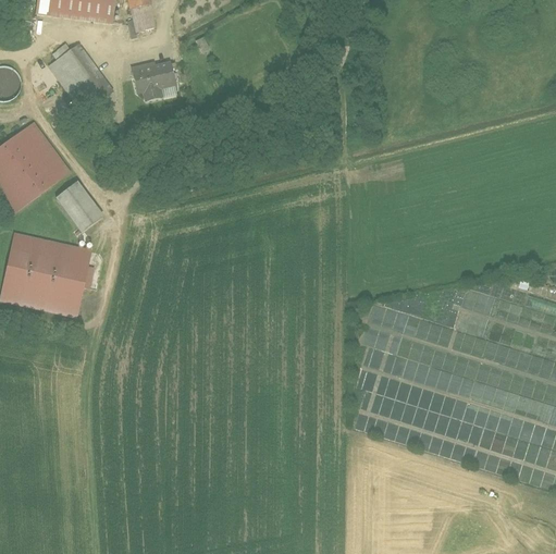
[(36,0),(35,13),(109,23),(112,0),(36,0)]
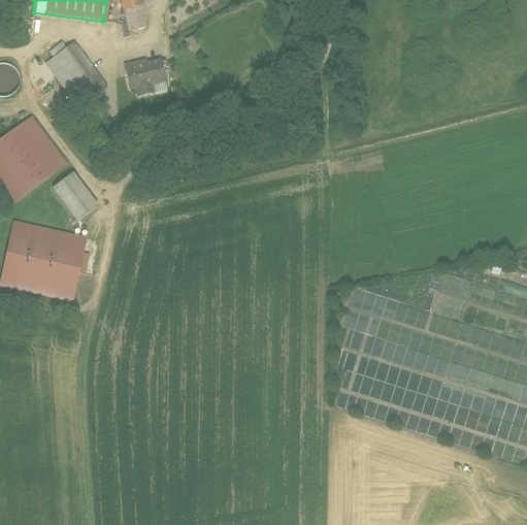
[(116,0),(122,31),(143,27),(137,0),(116,0)]
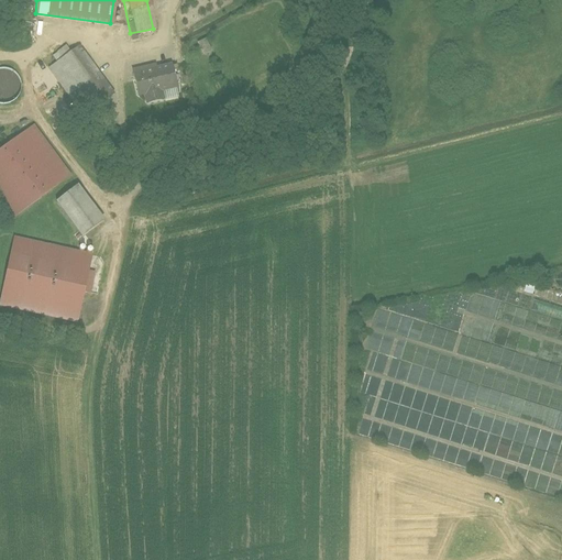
[(202,34),(195,39),(200,51),(208,47),(202,34)]
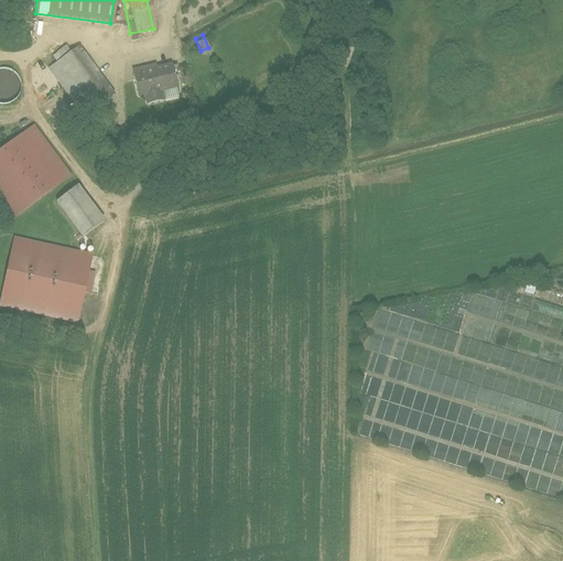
[(115,95),(78,46),(49,68),(84,117),(115,95)]
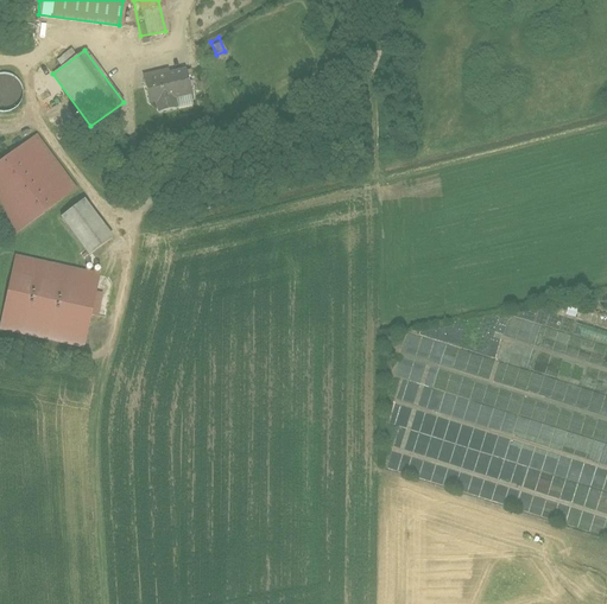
[(0,106),(14,107),(17,72),(0,70),(0,106)]
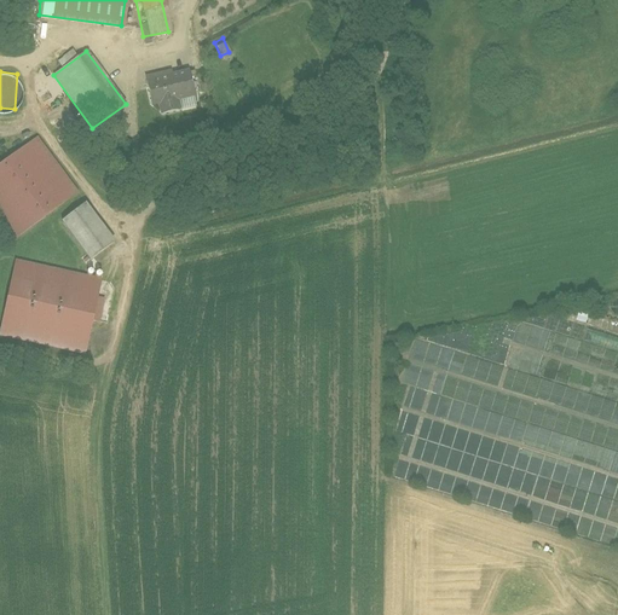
[(188,71),(145,80),(151,109),(159,108),(160,117),(178,112),(177,104),(194,100),(188,71)]
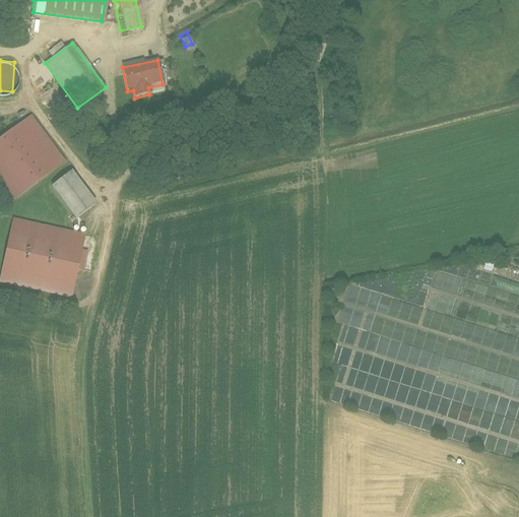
[(34,113),(0,136),(0,183),(8,195),(64,153),(34,113)]
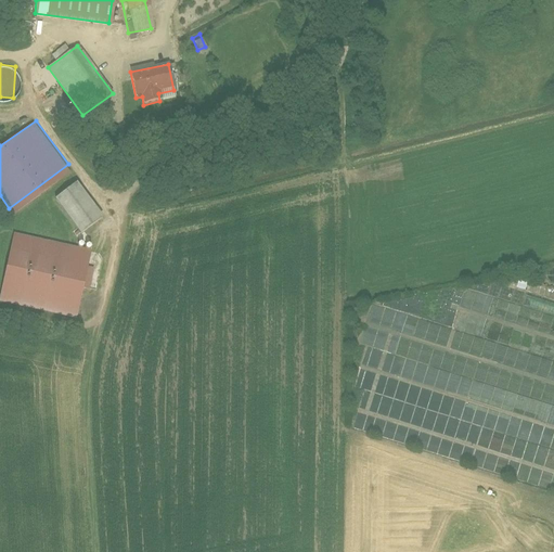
[(81,180),(58,197),(80,229),(104,213),(81,180)]
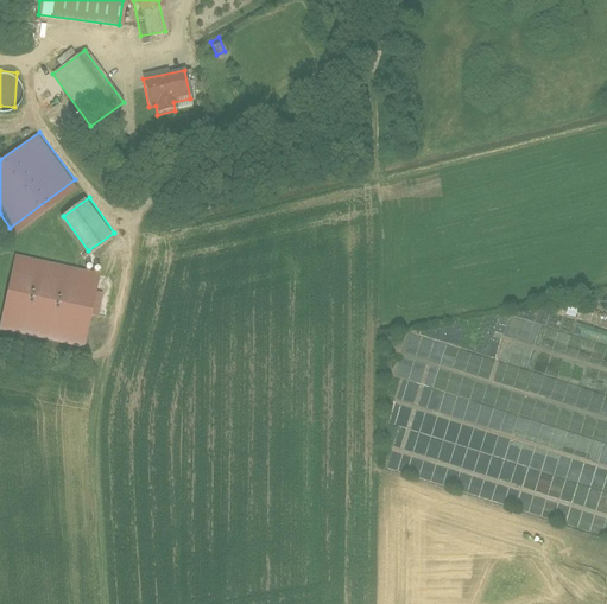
[(83,345),(100,272),(17,254),(0,326),(83,345)]
